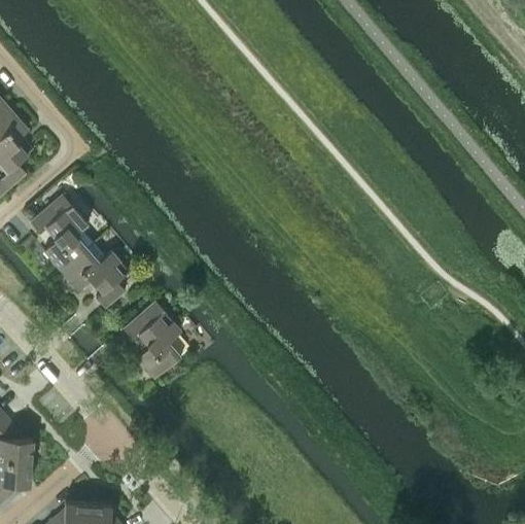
[(0,120),(12,110),(0,96),(0,120)]
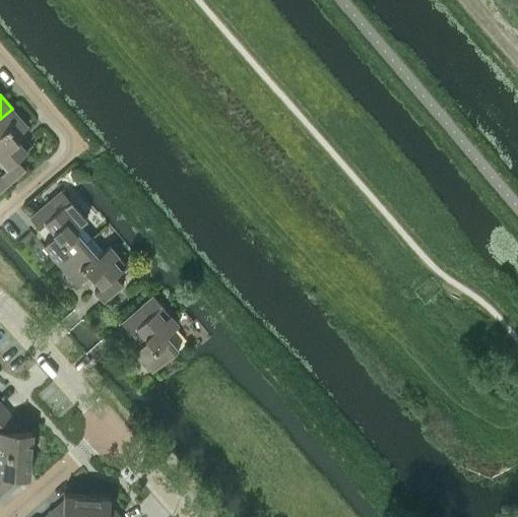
[(16,140),(29,129),(12,109),(0,119),(0,172),(2,175),(0,176),(0,194),(26,172),(18,162),(28,153),(16,140)]
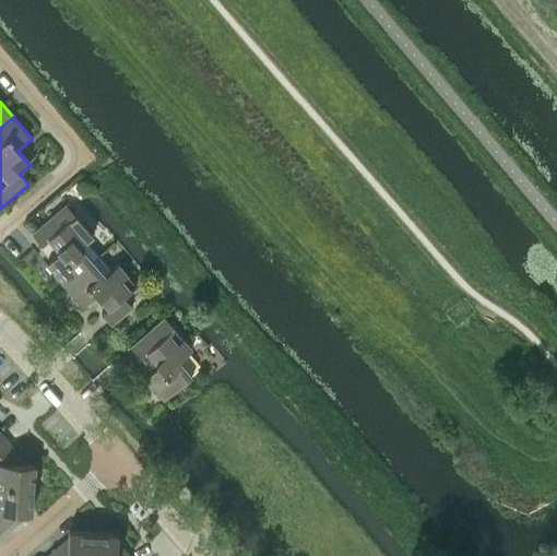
[(89,244),(95,238),(76,217),(63,228),(54,217),(33,236),(43,247),(49,241),(61,255),(47,267),(66,288),(101,258),(89,244)]
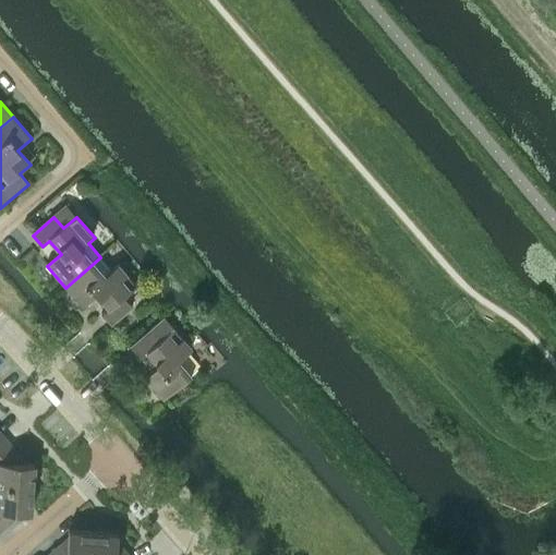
[(119,266),(112,272),(100,257),(65,288),(84,309),(97,297),(109,311),(103,316),(112,327),(134,309),(124,299),(137,287),(119,266)]
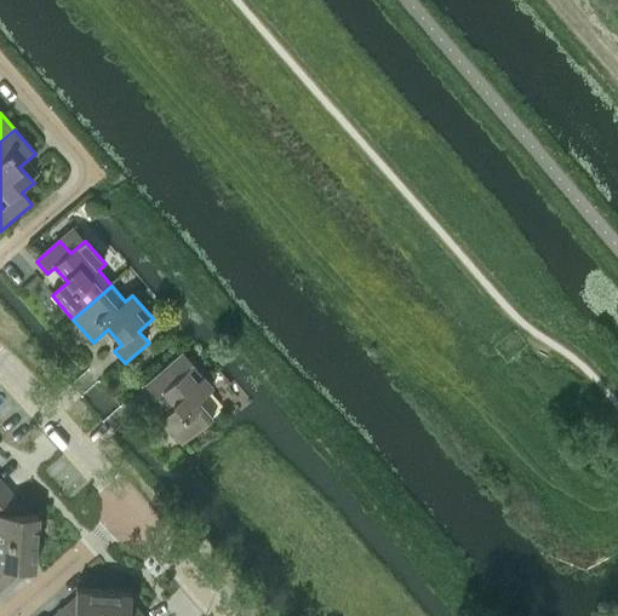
[(207,396),(215,390),(183,355),(146,387),(156,399),(164,393),(177,408),(162,421),(183,445),(221,412),(207,396)]
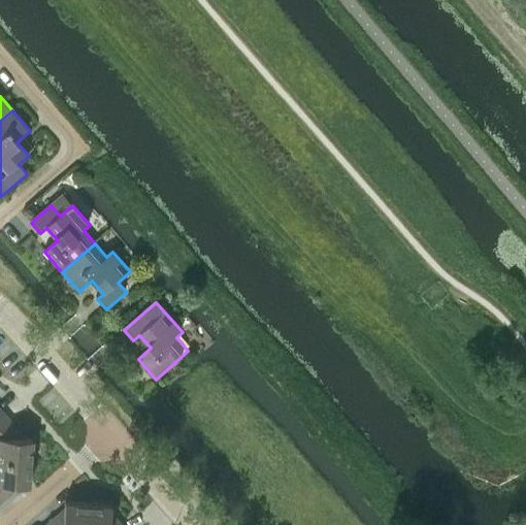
[(20,439),(21,433),(4,414),(0,417),(0,461),(32,463),(34,440),(20,439)]
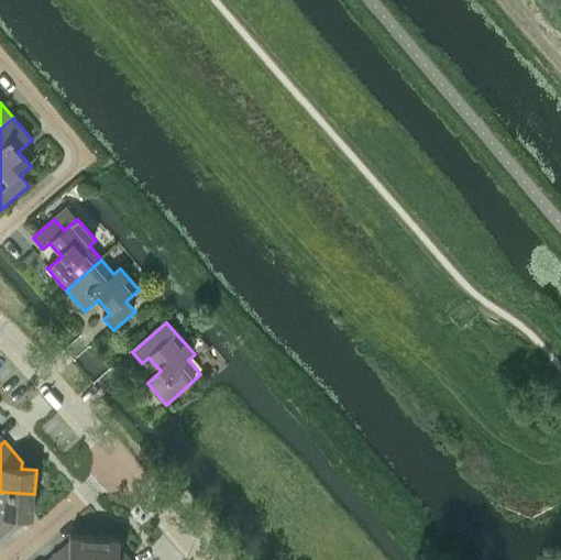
[(33,519),(34,494),(0,492),(0,540),(18,526),(18,518),(33,519)]
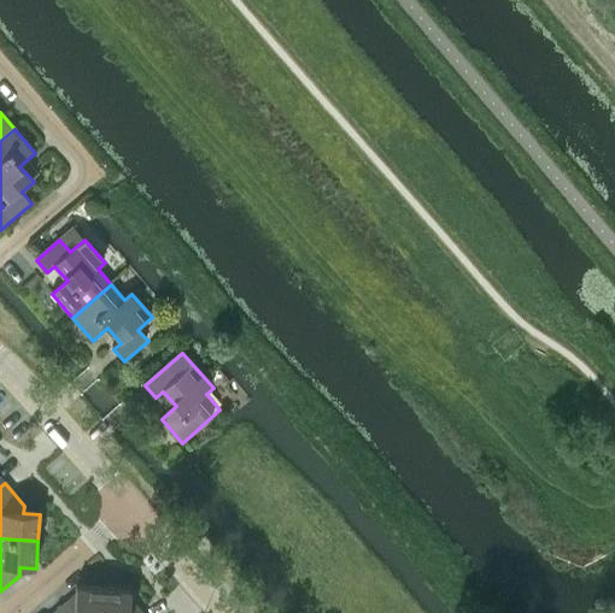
[(101,612),(104,590),(77,588),(76,603),(69,603),(57,612),(101,612)]
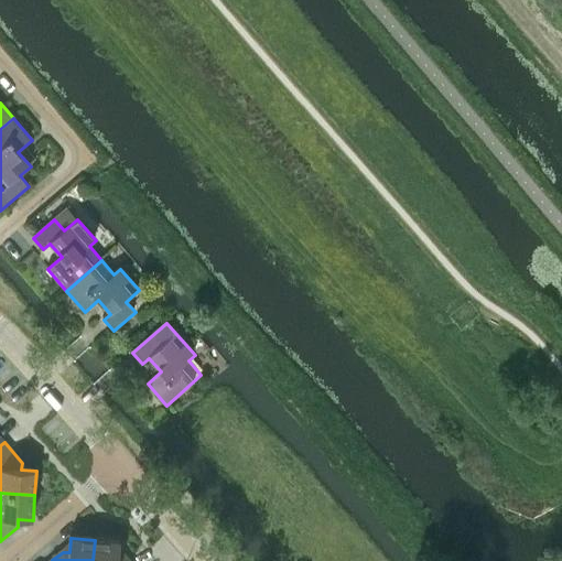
[(119,556),(120,541),(95,540),(93,560),(129,560),(126,557),(119,556)]
